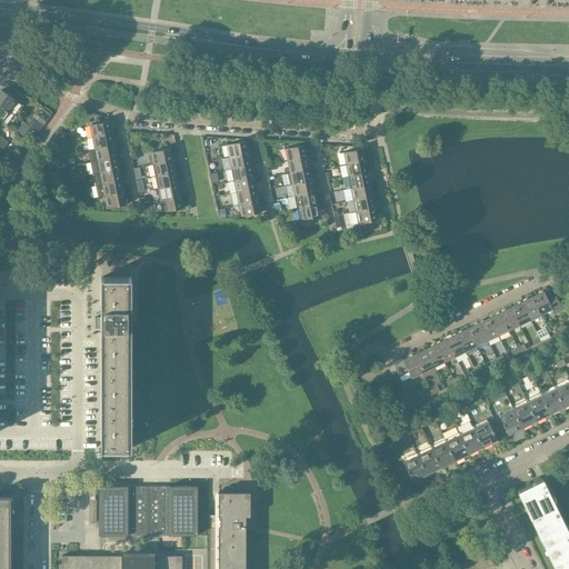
[(1,90),(0,91),(0,103),(10,111),(17,101),(1,90)]
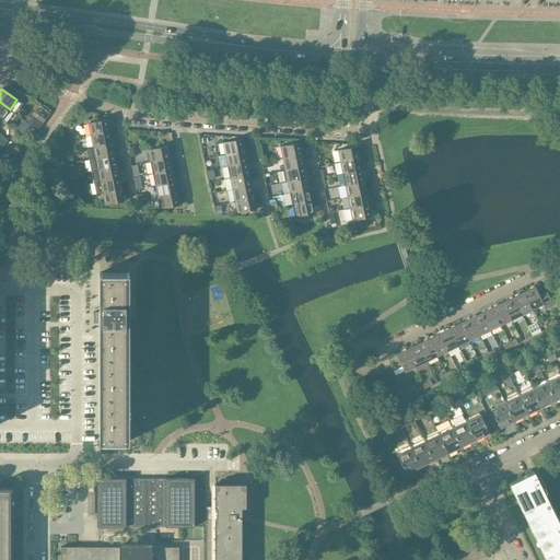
[(0,117),(2,119),(10,109),(0,102),(0,117)]
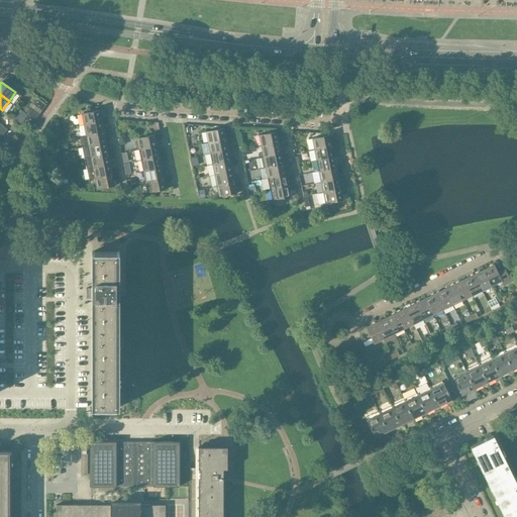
[(105,109),(81,114),(84,125),(101,121),(100,113),(102,113),(102,115),(106,115),(105,109)]
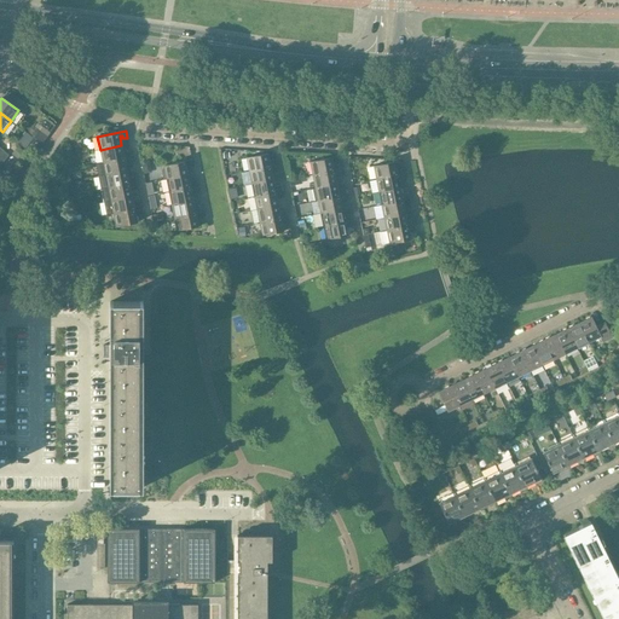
[(121,145),(100,150),(103,162),(131,157),(129,150),(126,151),(126,155),(123,155),(121,145)]
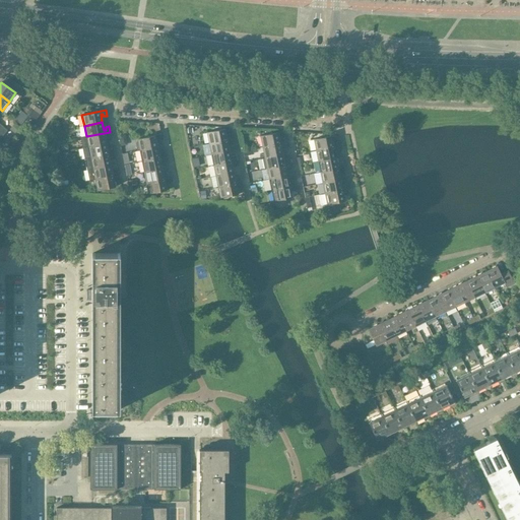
[(224,129),(207,132),(209,144),(233,139),(232,134),(229,134),(229,137),(226,137),(224,129)]
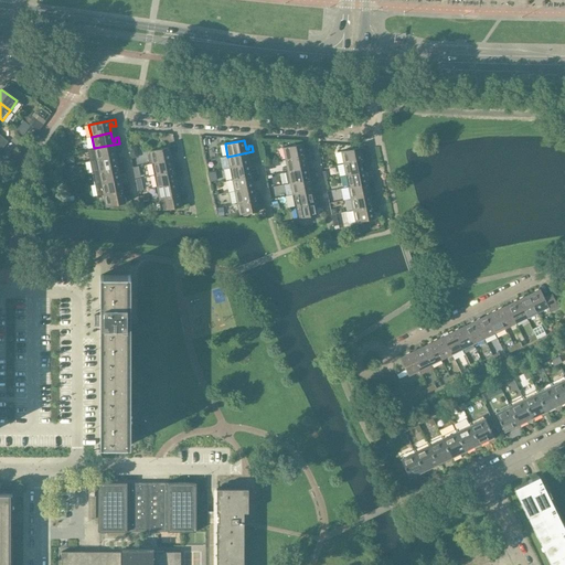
[(115,156),(114,150),(114,147),(116,147),(117,150),(120,149),(119,144),(94,148),(87,150),(89,161),(115,156)]
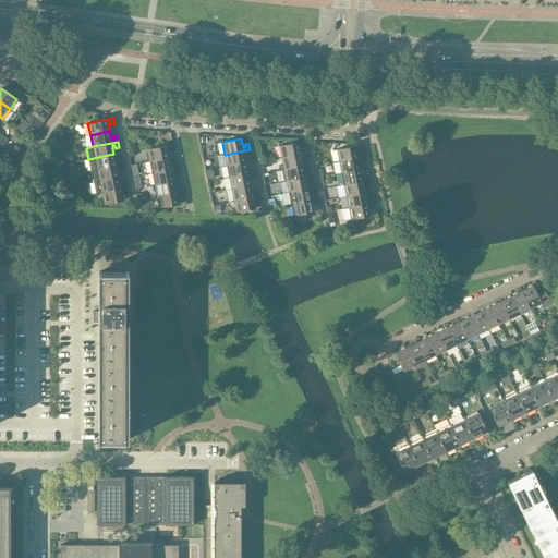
[(299,142),(279,146),(281,158),(307,153),(306,147),(302,148),(303,150),(300,152),(299,142)]
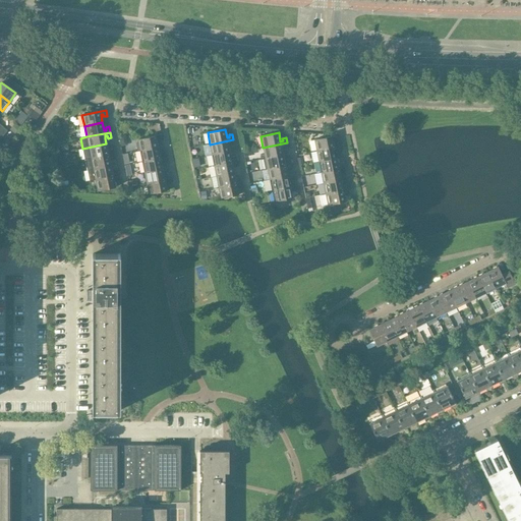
[(162,134),(137,139),(139,151),(158,148),(156,139),(159,138),(159,141),(163,140),(162,134)]
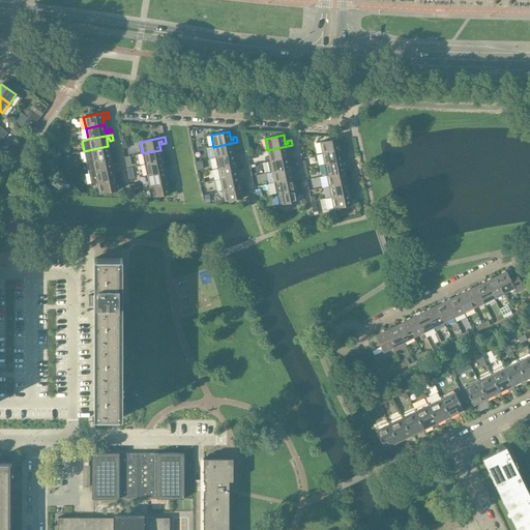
[(138,149),(136,138),(122,141),(125,152),(138,149)]
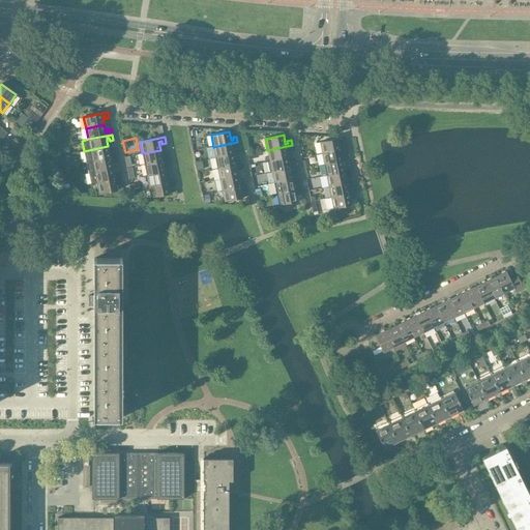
[(337,139),(320,142),(322,153),(346,149),(345,143),(342,144),(342,147),(340,147),(337,139)]
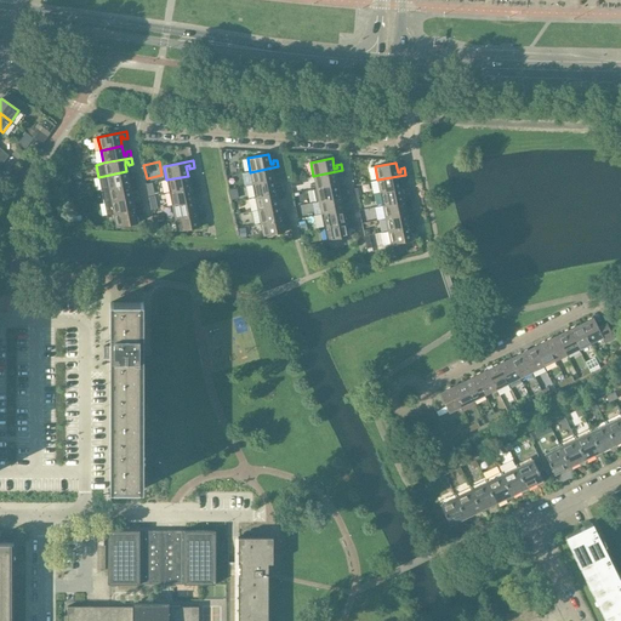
[(278,166),(250,172),(252,184),(273,181),(272,171),(274,170),(275,174),(279,172),(278,166)]
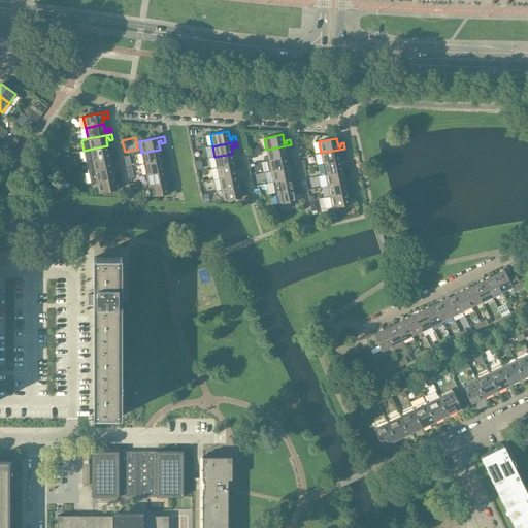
[(291,144),(266,150),(269,160),(287,157),(285,149),(288,149),(288,151),(292,150),(291,144)]
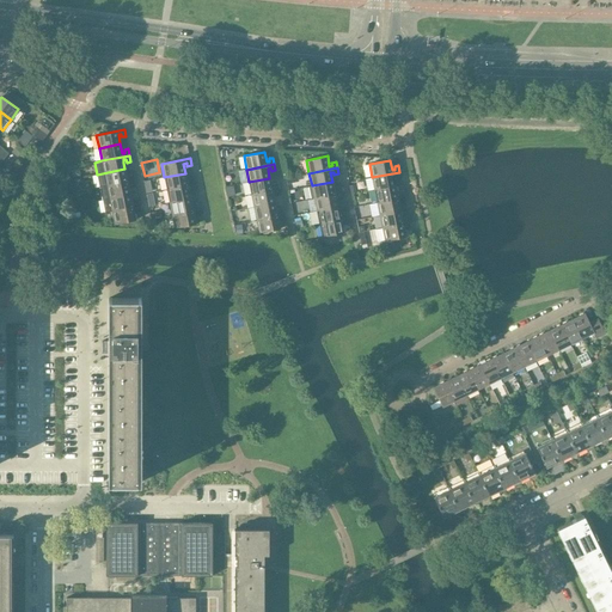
[(127,178),(127,176),(124,169),(97,175),(99,188),(135,181),(133,173),(129,175),(129,178),(127,178)]
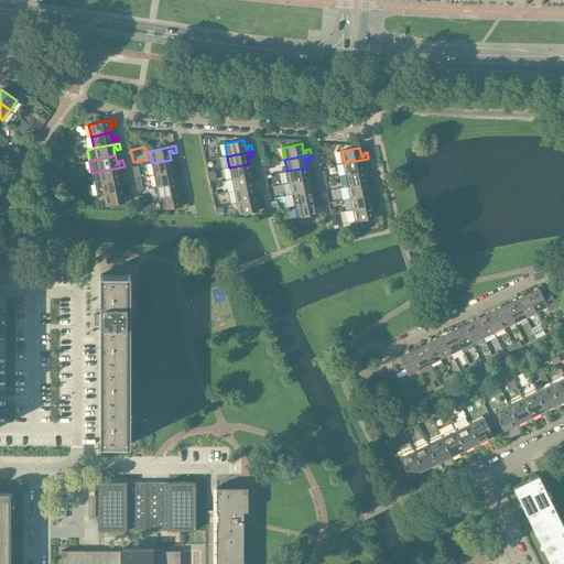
[(368,159),(343,163),(345,175),(365,171),(362,162),(365,162),(366,165),(369,164),(368,159)]
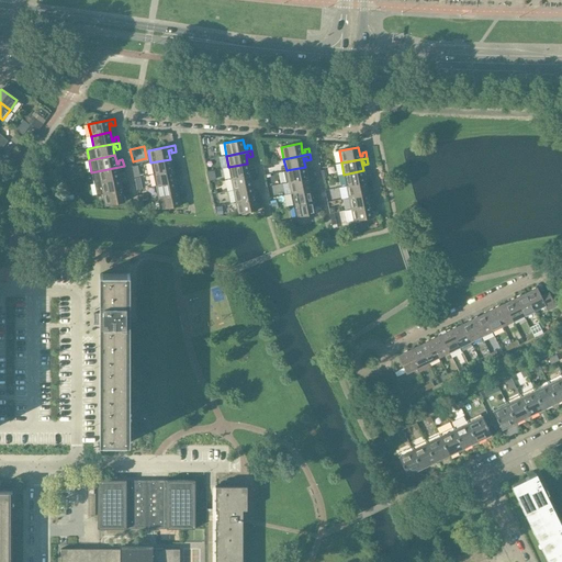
[(170,159),(150,163),(154,175),(179,169),(178,164),(173,164),(175,167),(172,167),(170,159)]
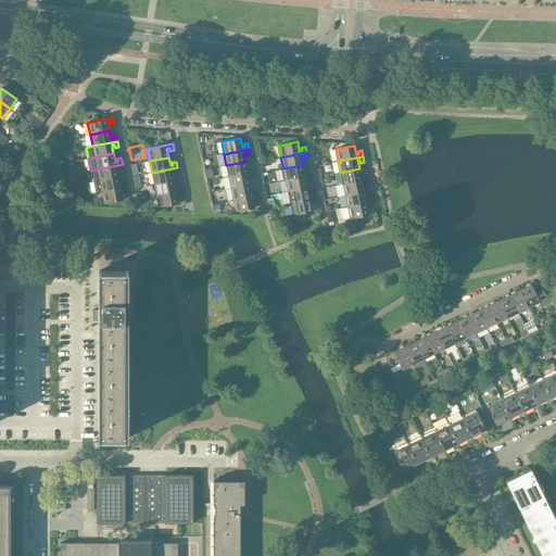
[(244,162),(226,165),(228,177),(254,172),(252,166),(249,166),(249,169),(247,169),(244,162)]
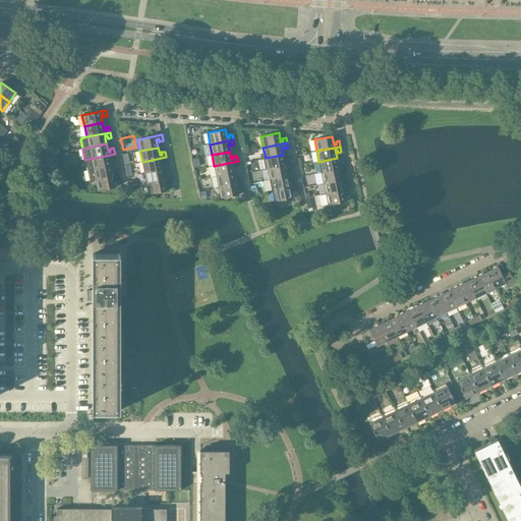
[(111,166),(110,160),(109,158),(112,157),(112,160),(116,159),(115,154),(84,160),(87,170),(111,166)]
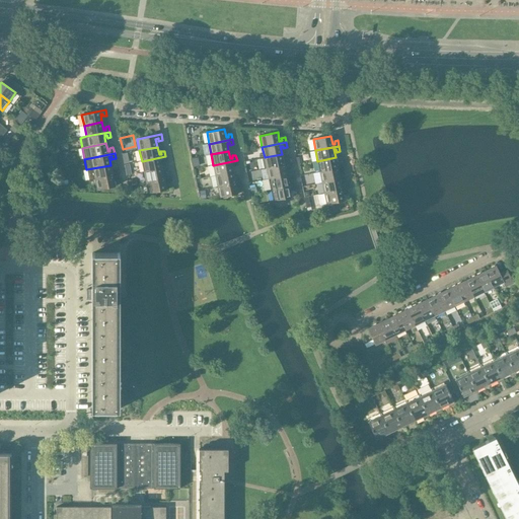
[(282,154),(265,157),(267,168),(290,163),(289,158),(285,159),(286,161),(284,162),(282,154)]
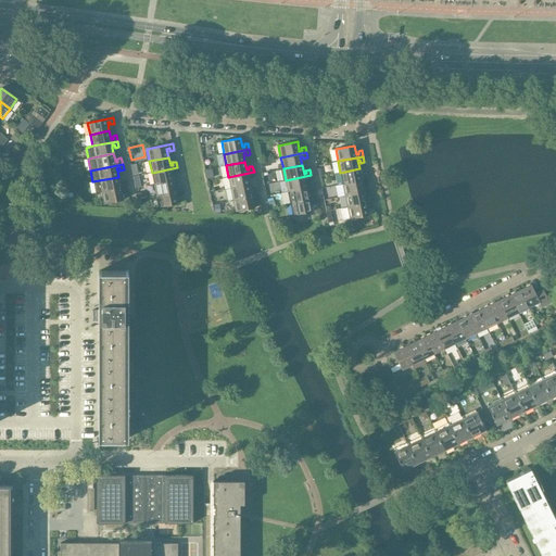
[(177,167),(152,173),(154,184),(173,180),(172,172),(174,171),(175,174),(178,173),(177,167)]
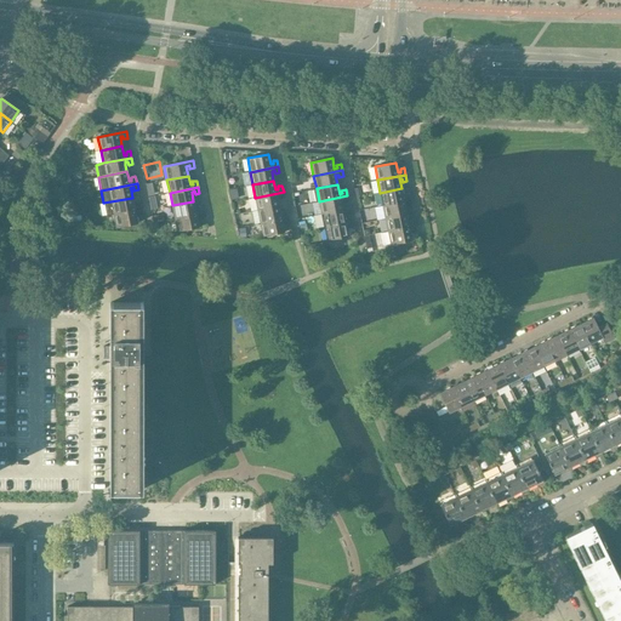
[(402,188),(380,193),(382,205),(411,200),(409,193),(405,194),(405,198),(403,198),(402,188)]
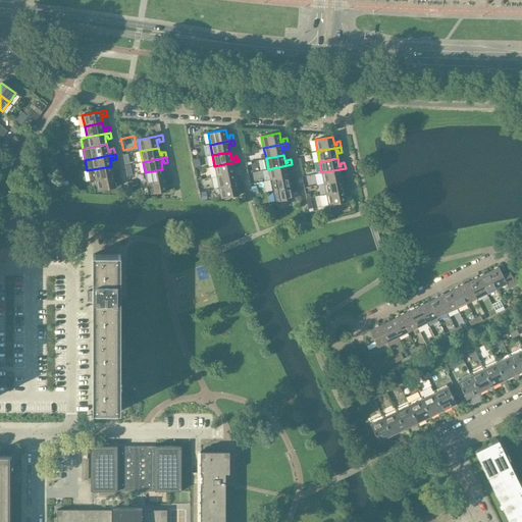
[(239,161),(214,166),(216,176),(235,173),(232,165),(236,164),(236,167),(240,166),(239,161)]
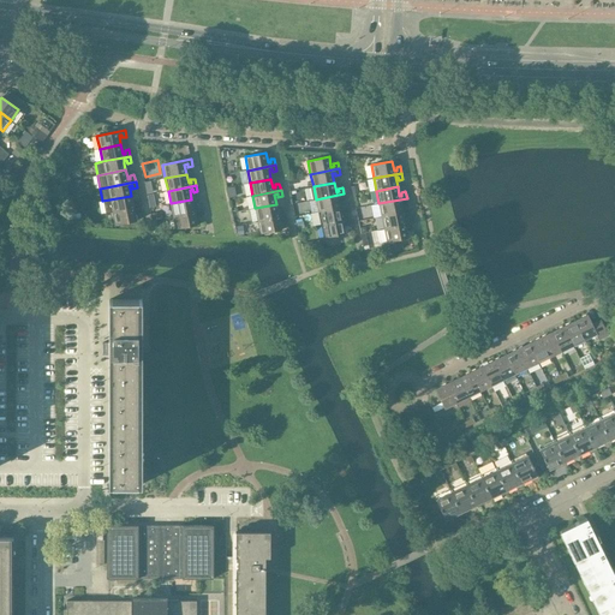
[(344,193),(316,199),(318,213),(339,208),(338,198),(340,198),(341,201),(345,201),(344,193)]
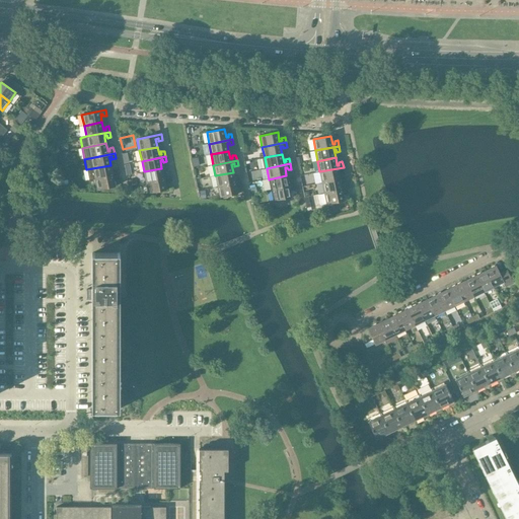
[(119,174),(118,169),(114,169),(115,172),(112,172),(110,165),(86,169),(89,180),(95,179),(119,174)]
